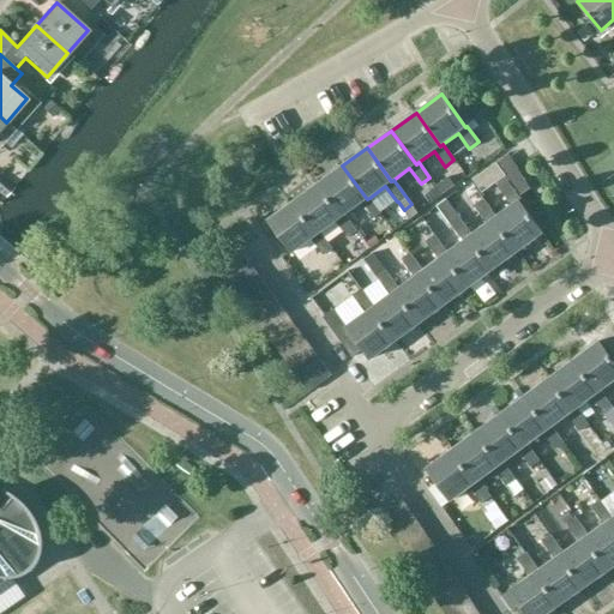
[(498,161),(471,180),(482,194),(507,175),(498,161)]
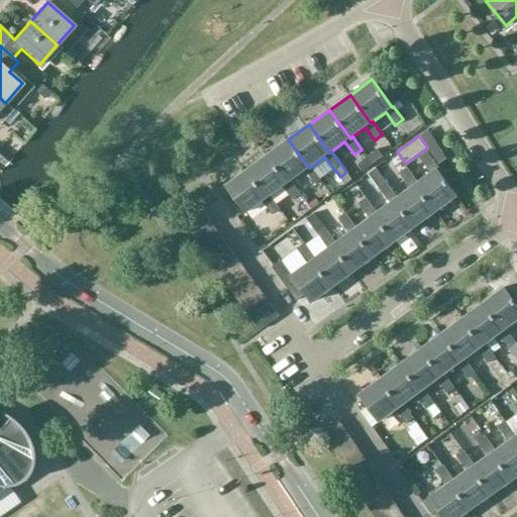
[(288,139),(268,156),(288,183),(290,182),(304,172),(313,185),(321,180),(311,167),(309,168),(288,139)]
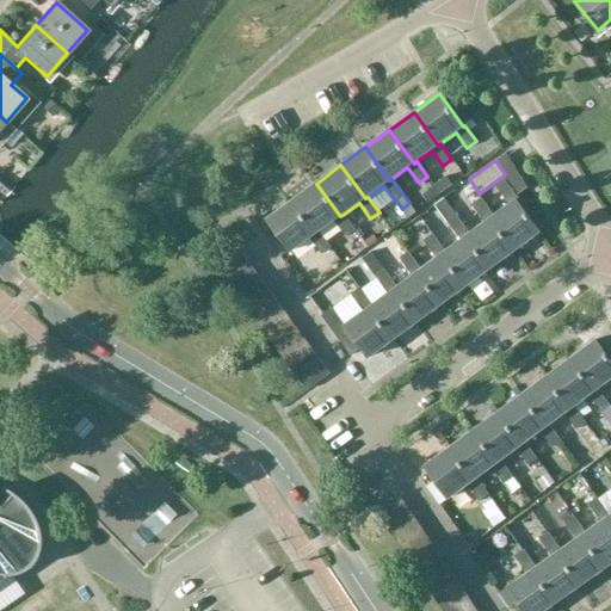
[(505,181),(497,186),(510,205),(494,216),(491,220),(514,251),(539,233),(517,201),(518,199),(505,181)]
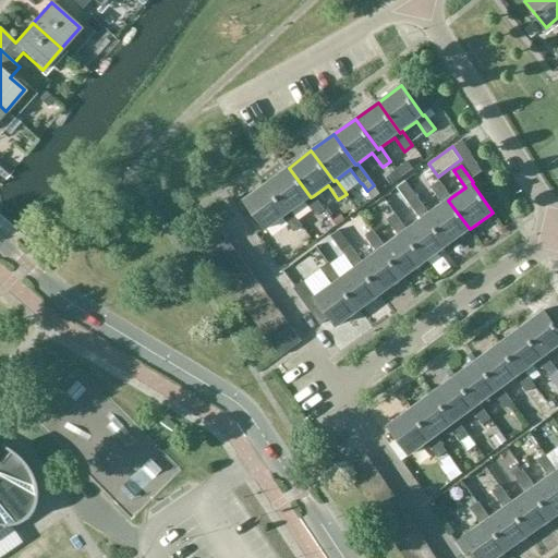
[(311,197),(289,168),(267,183),(289,214),(291,211),(304,202),(315,217),(324,210),(313,196),(311,197)]
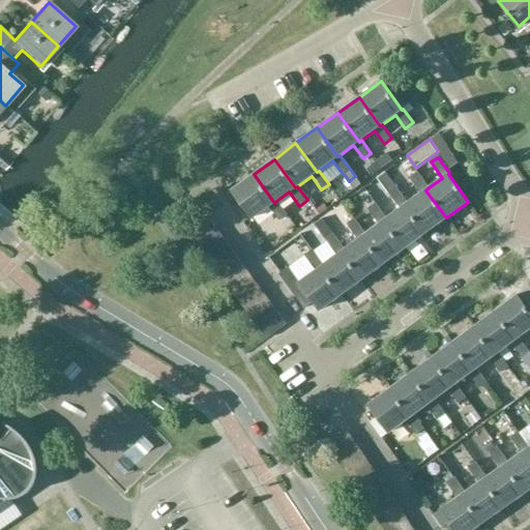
[(377,178),(388,194),(401,209),(386,219),(383,222),(404,248),(425,232),(405,205),(407,204),(384,172),(377,178)]
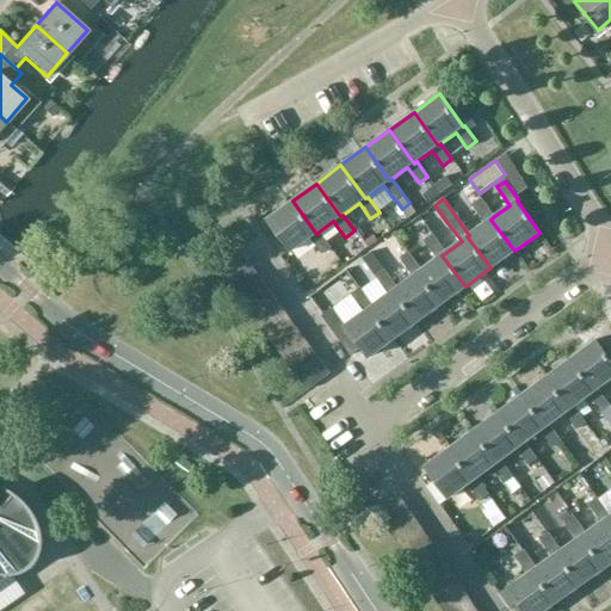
[(491,220),(494,216),(481,198),(473,204),(486,223),(469,235),(467,236),(491,267),(514,251),(491,220)]
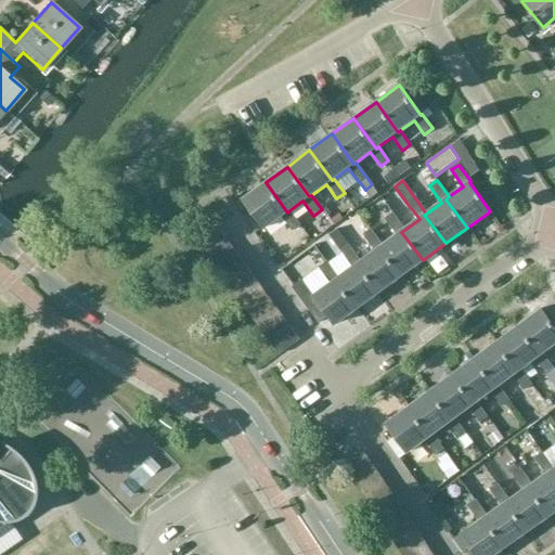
[(287,213),(266,182),(243,198),(265,229),(282,216),(293,231),(300,226),(289,210),(287,213)]
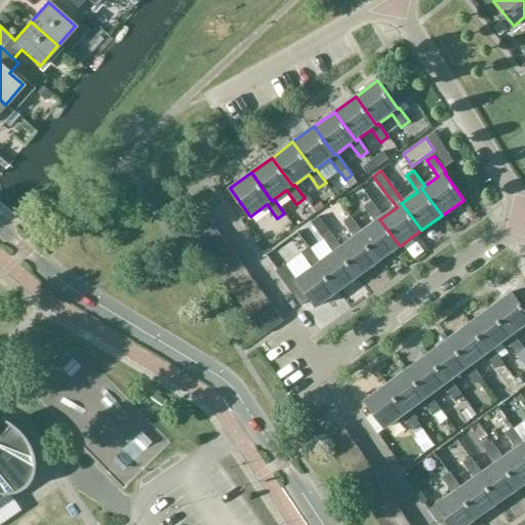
[(375,223),(362,232),(360,234),(379,260),(400,246),(379,219),(382,217),(371,201),(364,207),(375,223)]
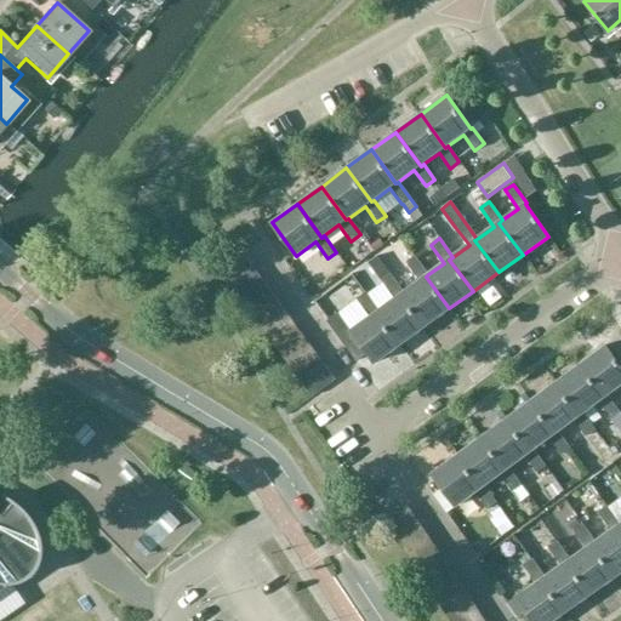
[(221,273),(228,285),(254,267),(245,255),(221,273)]
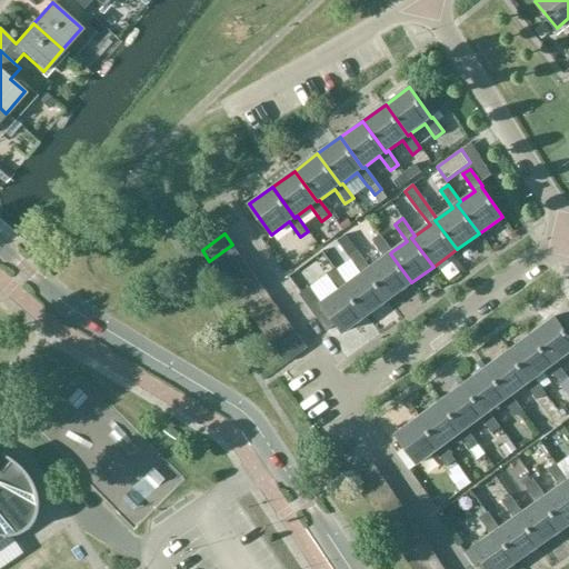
[(385,258),(371,268),(367,270),(388,299),(411,282),(390,253),(392,251),(380,235),(372,240),(385,258)]
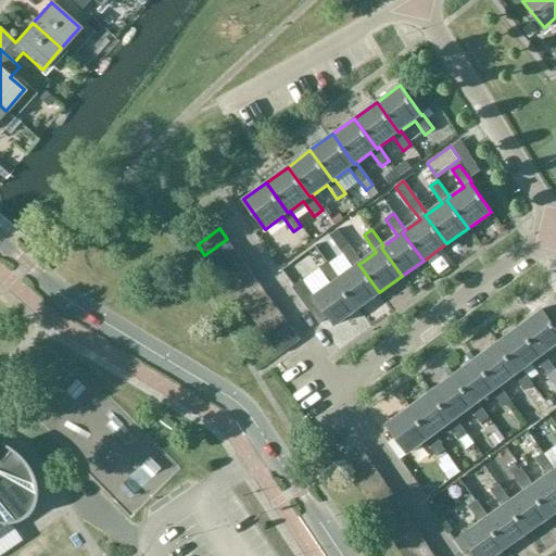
[(234,249),(227,239),(204,255),(212,265),(234,249)]
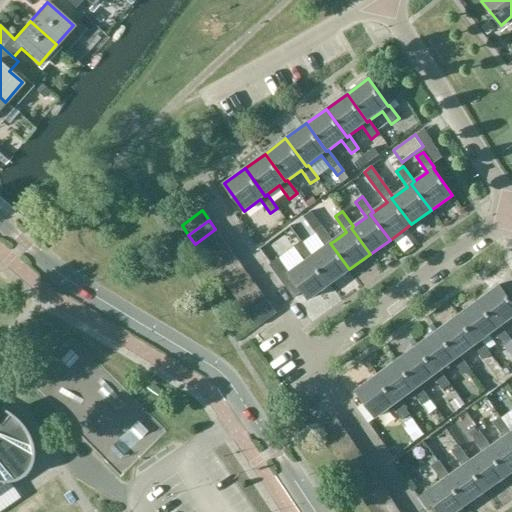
[(326,247),(313,257),(310,259),(329,284),(349,269),(330,243),(334,241),(322,225),(315,231),(326,247)]
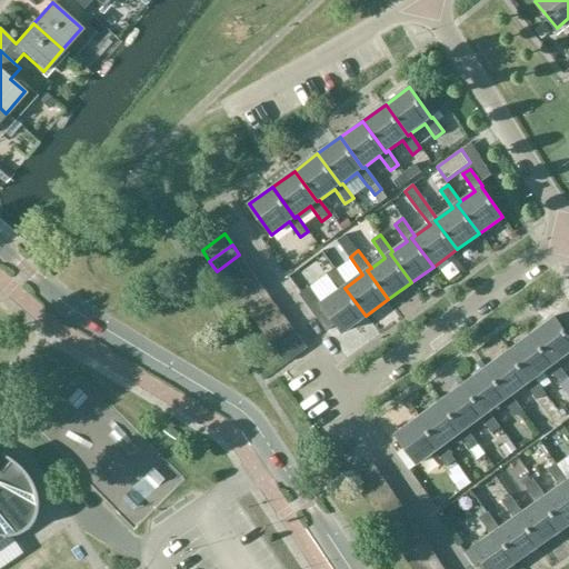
[(247,266),(239,255),(217,271),(225,281),(247,266)]
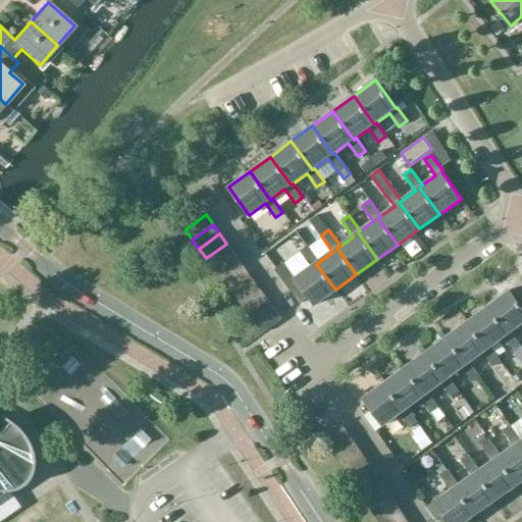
[(233,253),(226,244),(206,258),(212,267),(233,253)]
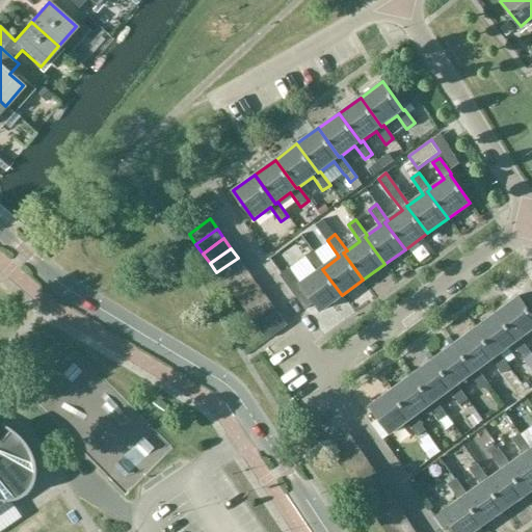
[(320,312),(342,295),(322,269),(325,267),(313,250),(306,256),(318,272),(300,285),(320,312)]
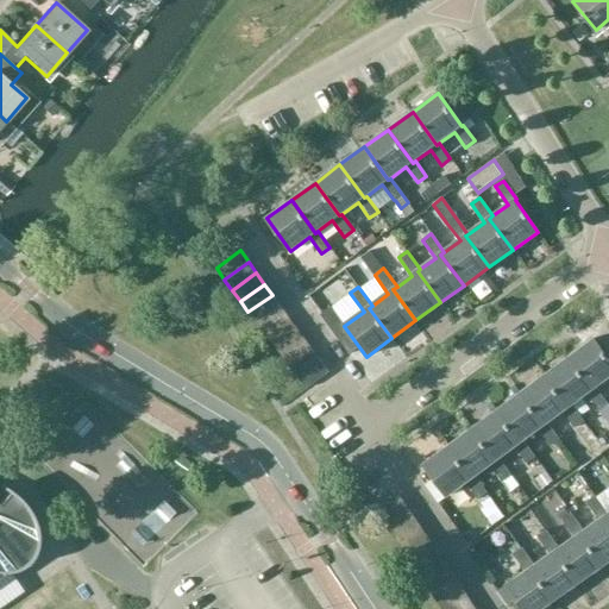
[(281,307),(272,295),(248,312),(256,324),(281,307)]
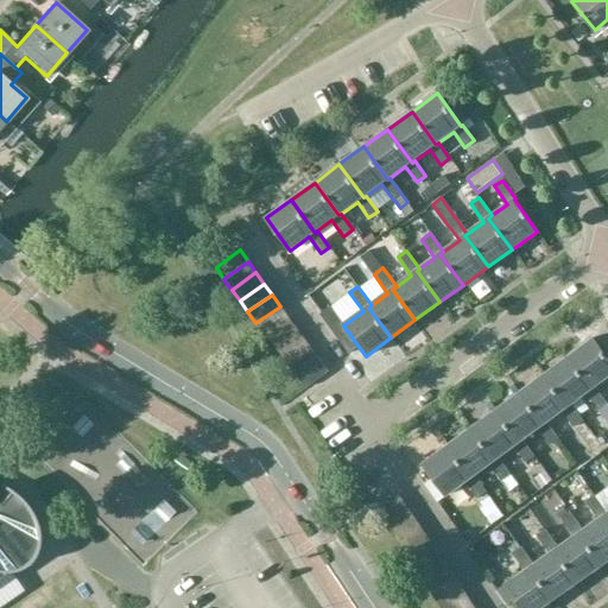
[(289,317),(280,306),(255,323),(264,334),(289,317)]
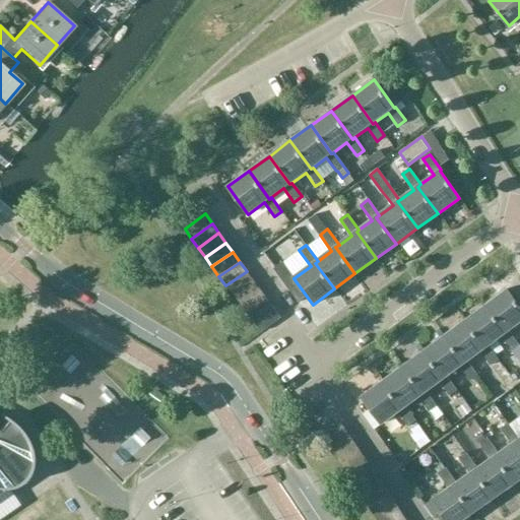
[(254,281),(247,271),(225,285),(233,296),(254,281)]
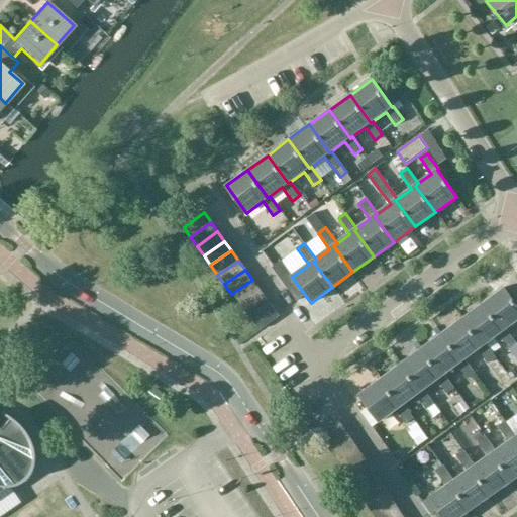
[(259,289),(252,280),(231,294),(238,304),(259,289)]
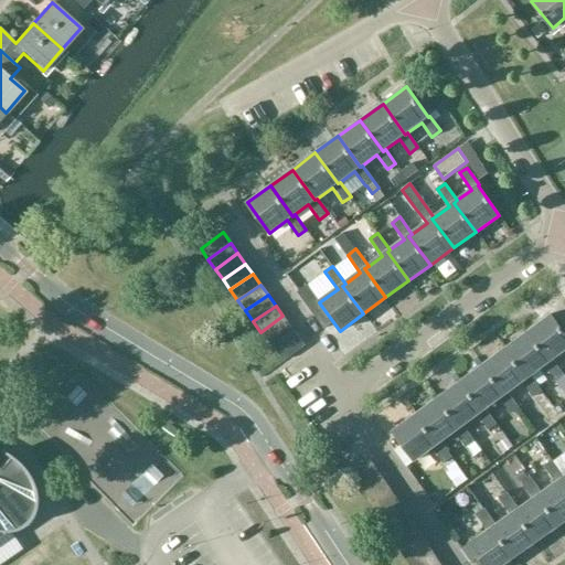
[(564,336),(550,315),(528,332),(548,362),(552,360),(564,350),(564,336)]
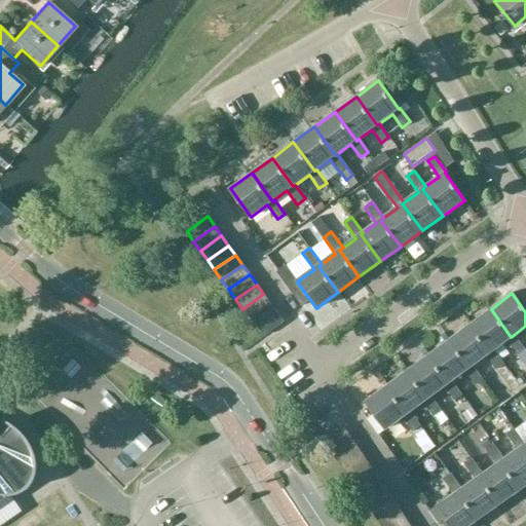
[(270,303),(263,294),(242,309),(250,318),(270,303)]
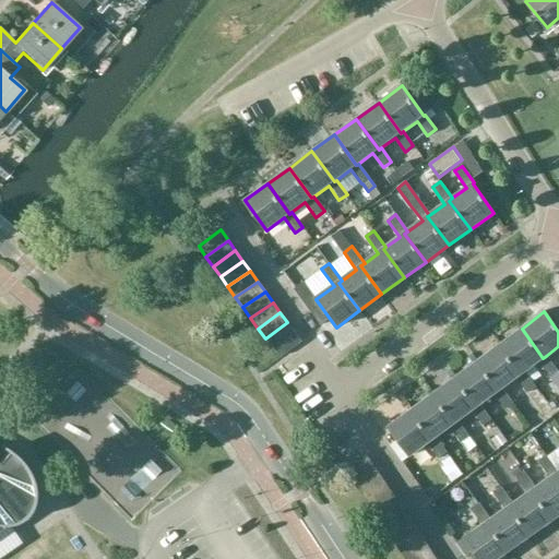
[(294,332),(287,322),(265,339),(272,348),(294,332)]
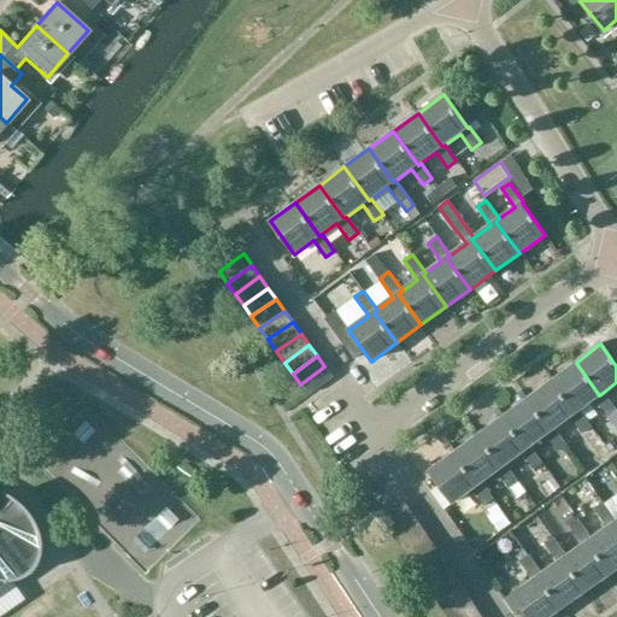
[(599,395),(576,363),(552,381),(575,413),(577,412),(593,400),(606,418),(616,411),(603,393),(599,395)]
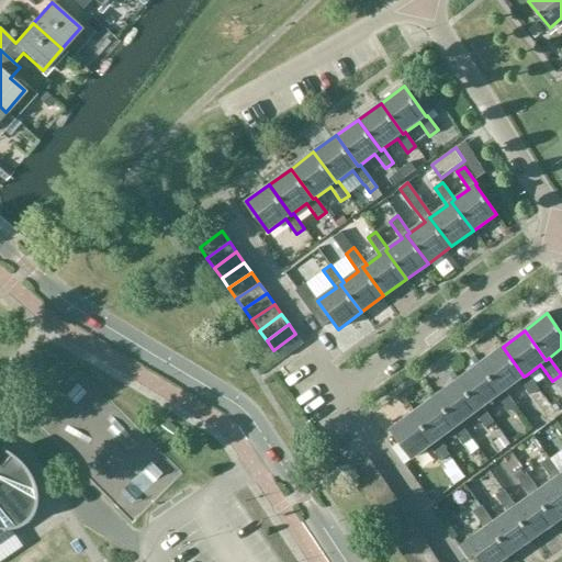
[(303,345),(295,334),(273,350),(281,361),(303,345)]
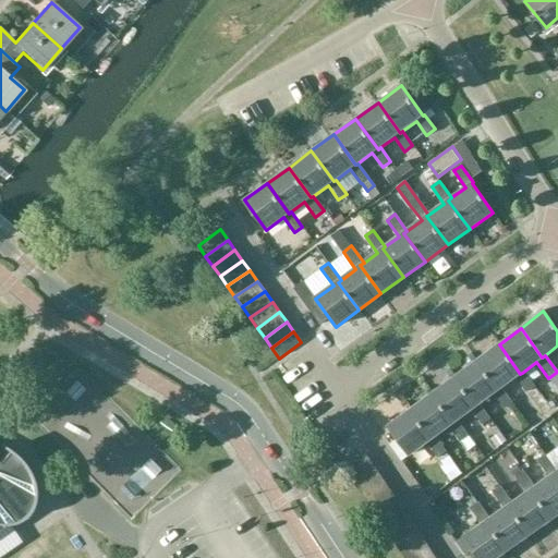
[(520,374),(499,344),(476,361),(498,390),(501,388),(516,377),(528,393),(534,388),(522,373),(520,374)]
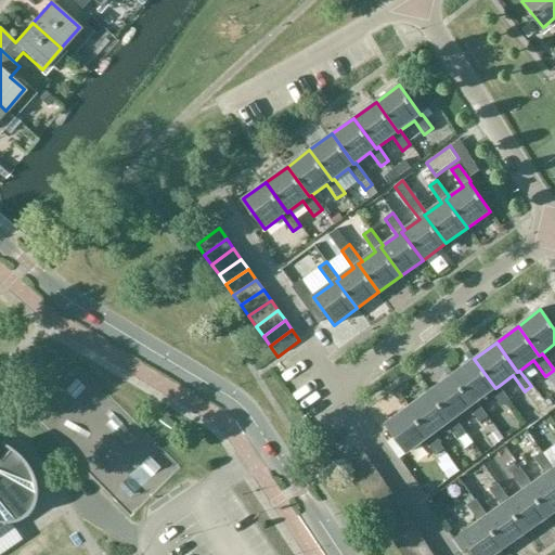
[(495,388),(474,359),(452,375),(474,404),(477,402),(490,392),(502,408),(510,401),(499,386),(495,388)]
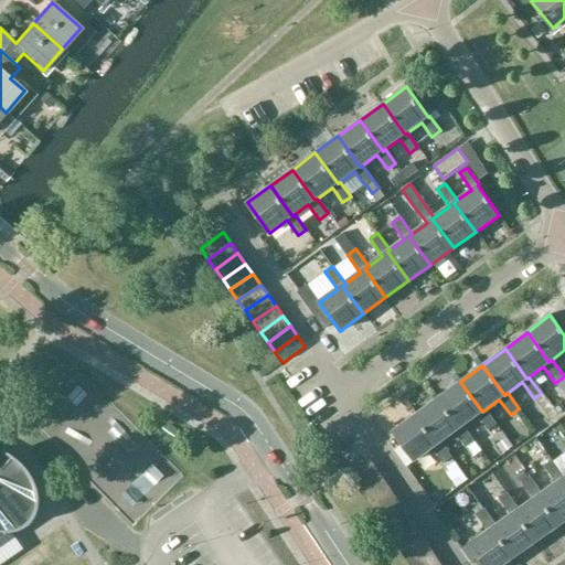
[(488,432),(489,432),(497,425),(486,409),(482,412),(460,382),(438,398),(460,428),(462,426),(477,416),(488,432)]
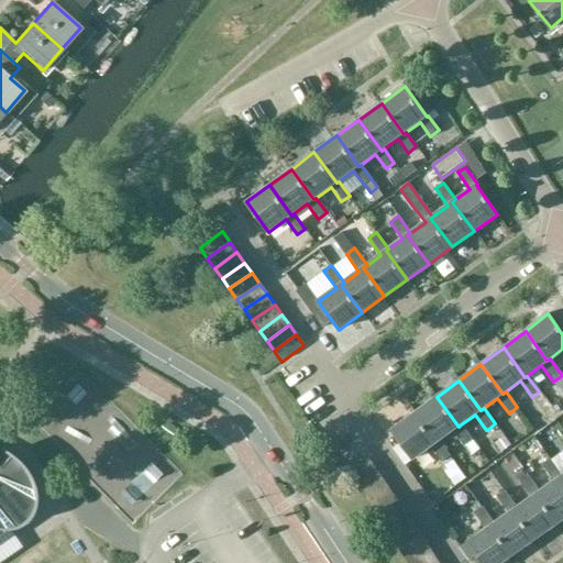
[(437,397),(415,412),(438,443),(439,441),(453,431),(464,446),(473,440),(461,424),(459,427),(437,397)]
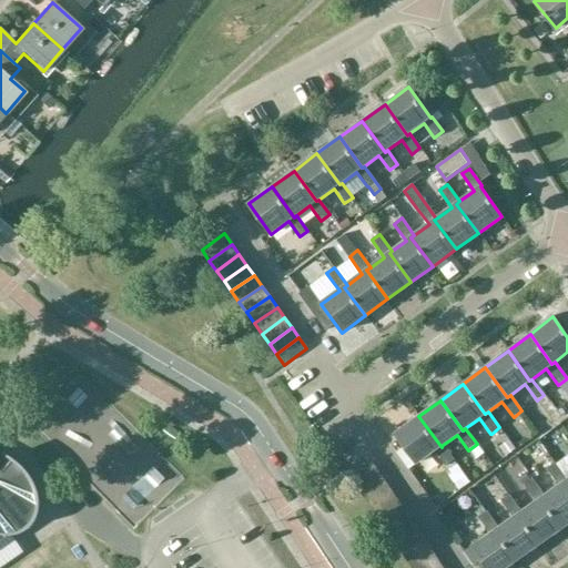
[(539,434),(553,424),(543,418),(537,422),(525,406),(521,409),(539,434)]
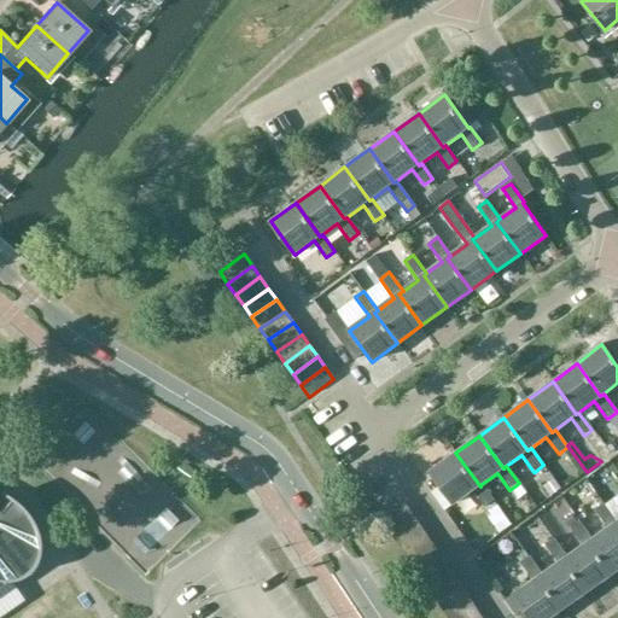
[(481,487),(455,453),(430,472),(454,505),(473,490),(485,507),(495,501),(482,484),(481,487)]
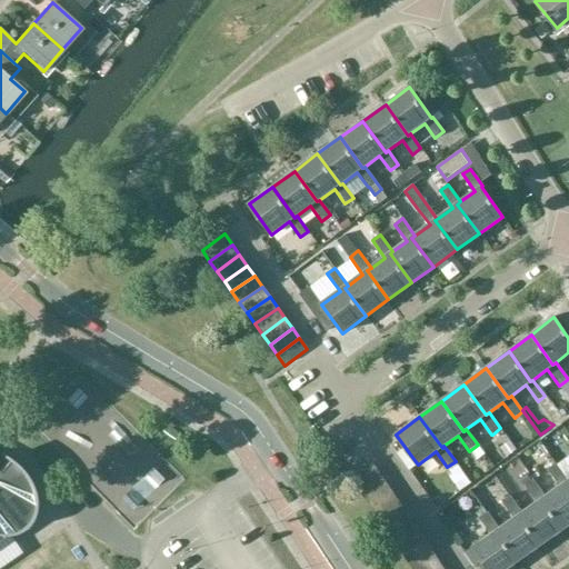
[(28,479),(26,473),(21,469),(16,463),(9,460),(0,469),(0,539),(9,533),(18,530),(27,525),(32,517),(33,511),(35,506),(35,500),(33,495),(32,489),(31,483),(28,479)]
